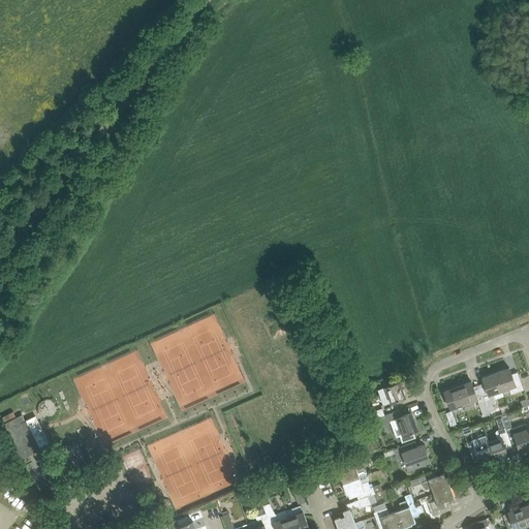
[(509,368),(496,373),(502,390),(508,387),(510,394),(524,390),(518,372),(511,374),(509,368)]
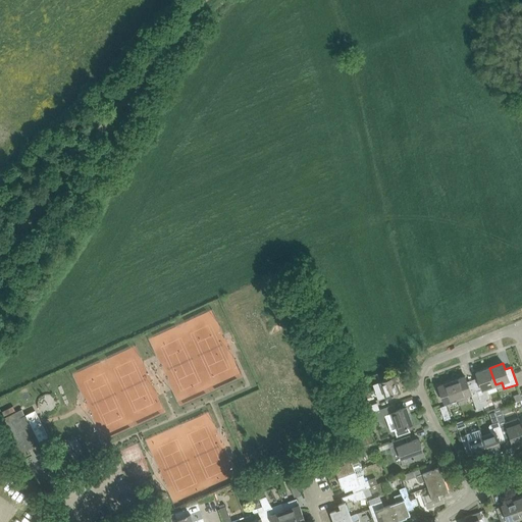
[(478,378),(472,380),(482,407),(488,405),(486,400),(489,399),(486,388),(496,384),(489,368),(476,372),(478,378)]
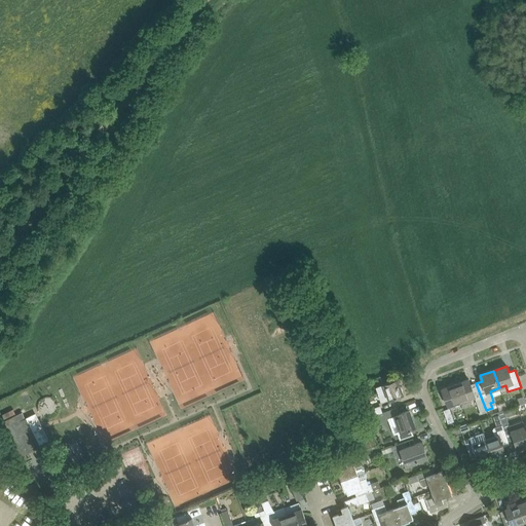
[(376,387),(381,402),(388,400),(389,400),(389,401),(396,399),(396,398),(404,395),(398,379),(376,387)]
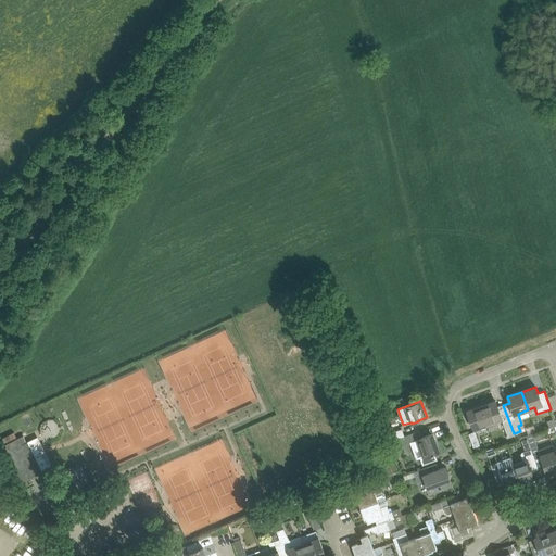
[(481,406),(488,425),(489,427),(488,427),(490,431),(497,429),(495,421),(502,419),(507,436),(514,433),(503,405),(497,406),(495,401),(481,406)]
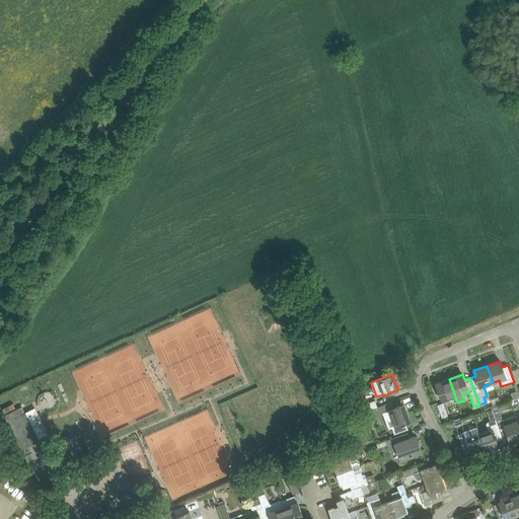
[(442,400),(455,396),(449,379),(436,383),(442,400)]
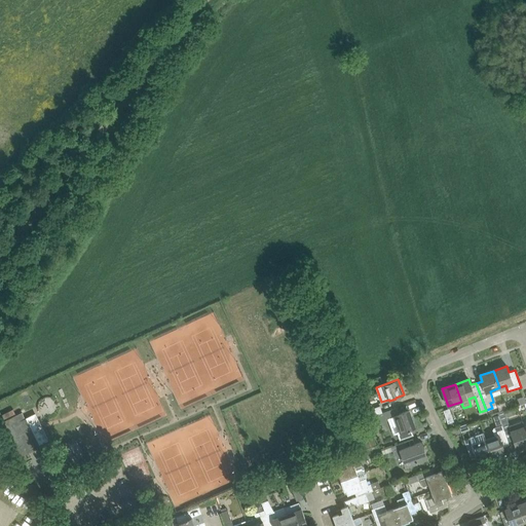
[(367,419),(371,417),(382,413),(383,413),(380,406),(364,412),(367,419)]
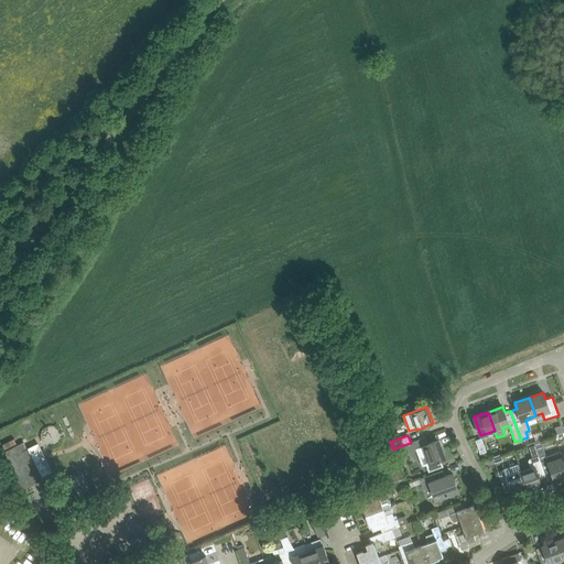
[(410,443),(398,447),(400,453),(403,452),(404,454),(416,449),(416,451),(420,458),(425,456),(429,464),(426,465),(430,472),(443,466),(440,461),(445,458),(438,440),(427,444),(425,437),(419,440),(411,443),(410,443)]
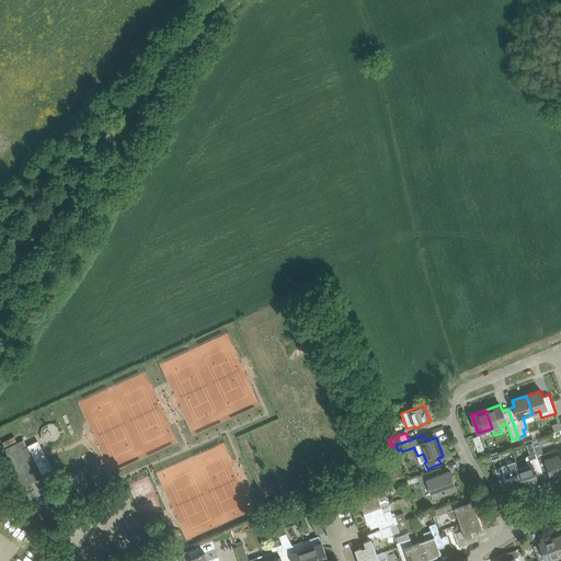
[(484,449),(479,435),(473,438),(478,451),(484,449)]
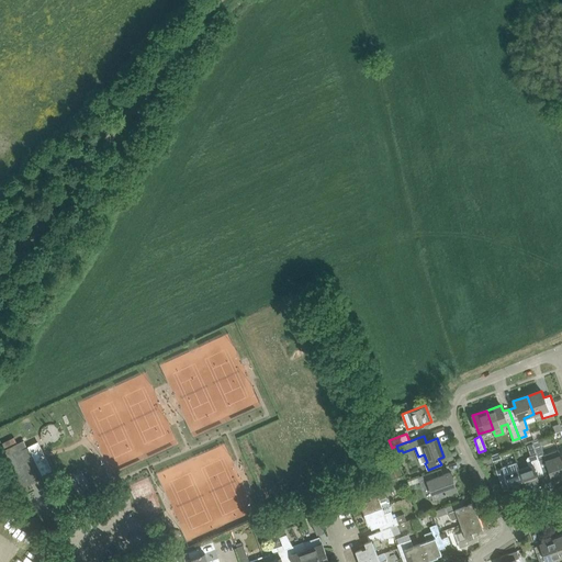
[(532,441),(537,454),(539,460),(546,458),(540,445),(540,444),(539,440),(538,439),(532,441)]
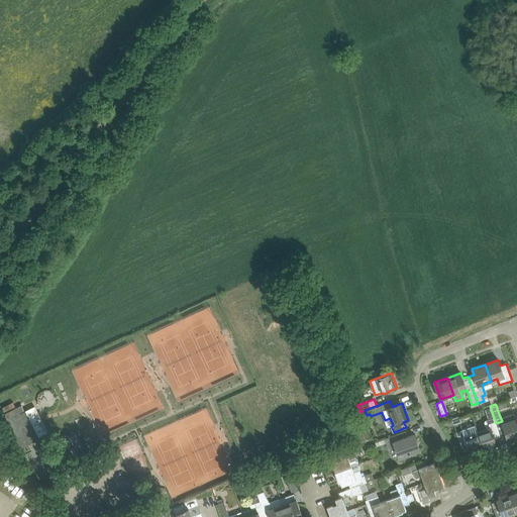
[(16,408),(0,415),(0,419),(16,451),(37,441),(35,437),(37,436),(39,436),(26,411),(25,412),(22,405),(21,405),(16,408)]
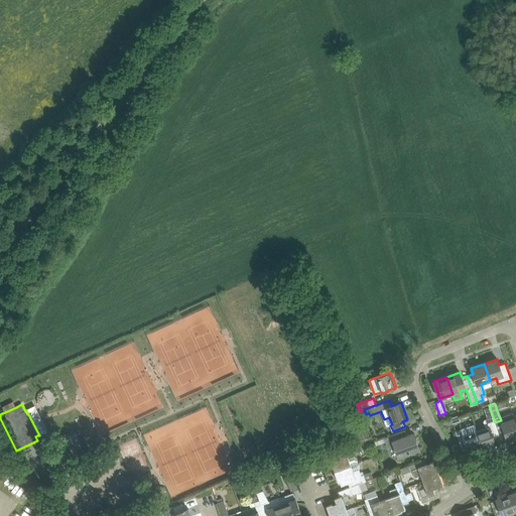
[(512,413),(500,417),(502,422),(501,422),(507,439),(515,436),(515,423),(514,418),(512,413)]
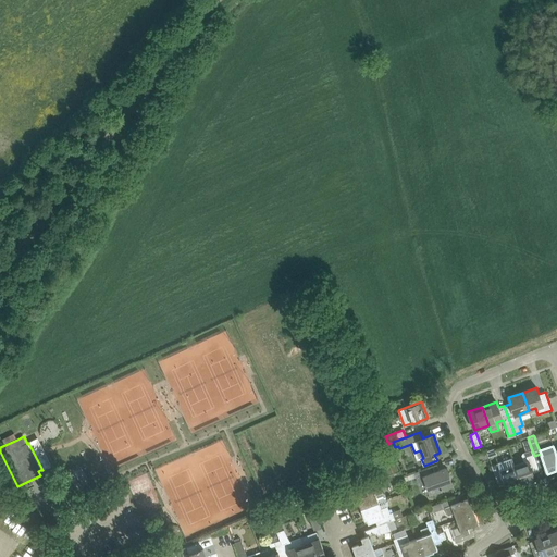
[(486,450),(489,457),(497,455),(495,448),(486,450)]
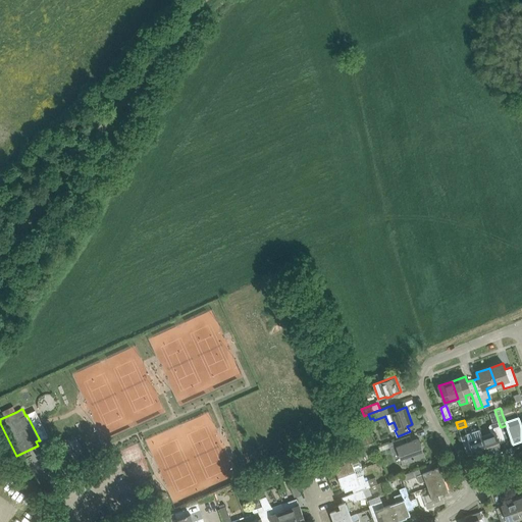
[(483,436),(481,436),(487,454),(502,449),(500,444),(505,441),(501,427),(499,422),(490,425),(488,426),(491,433),(483,436)]
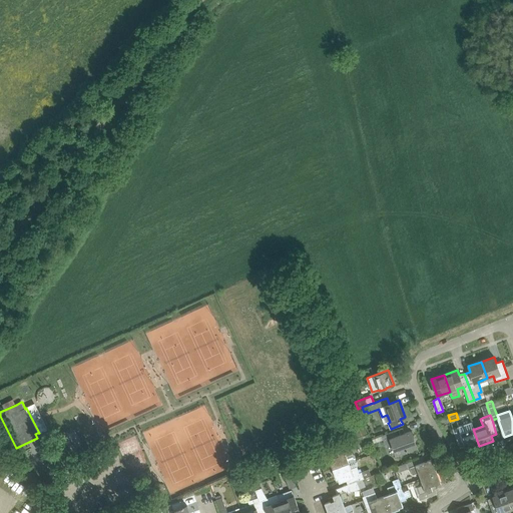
[(475,429),(472,422),(453,429),(456,438),(462,436),(467,450),(479,446),(473,429),(475,429)]
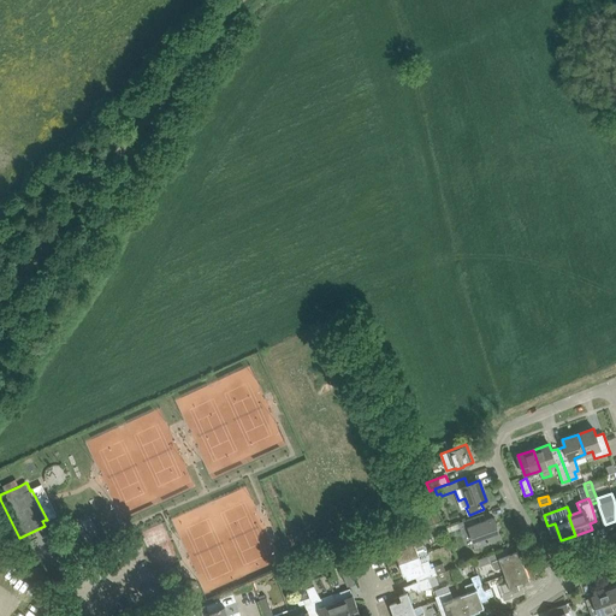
[(427,526),(416,529),(419,537),(424,534),(444,527),(439,514),(425,520),(427,526)]
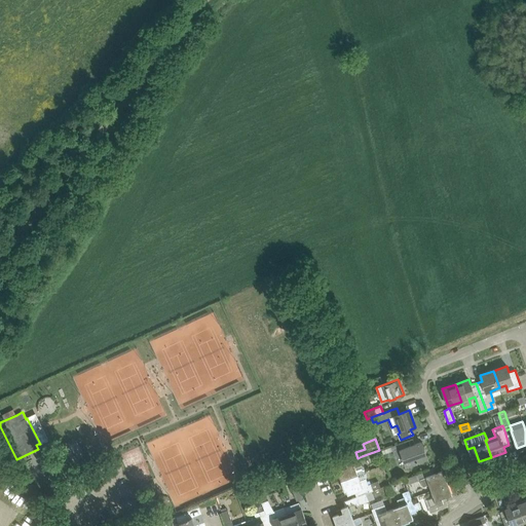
[(406,441),(400,443),(384,449),(381,450),(383,454),(392,451),(395,456),(402,453),(406,465),(414,462),(424,459),(421,450),(423,449),(421,442),(408,447),(406,441)]
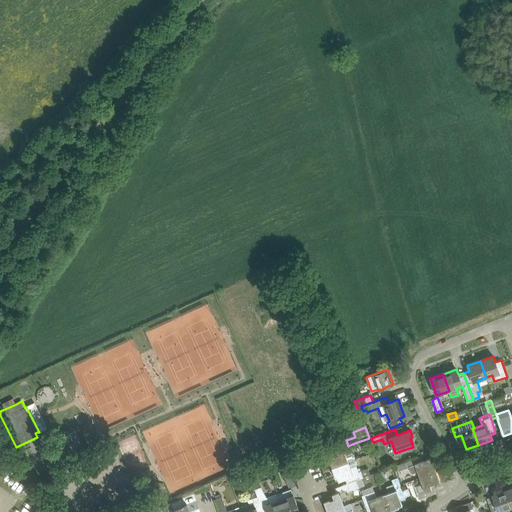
[(329,458),(332,468),(355,459),(354,459),(355,457),(354,454),(352,453),(349,446),(332,452),(334,456),(329,458)]
